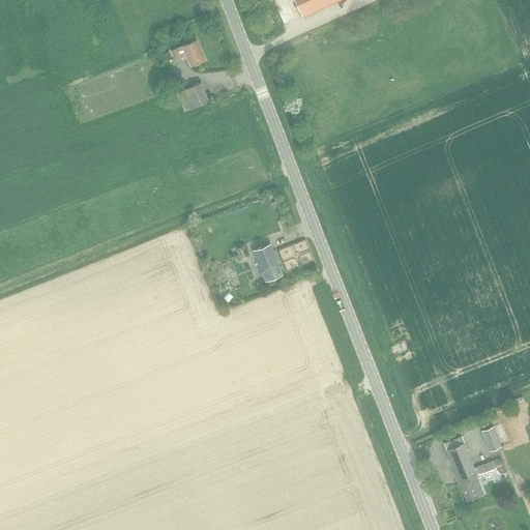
[(296,0),(303,15),(334,0),(296,0)]
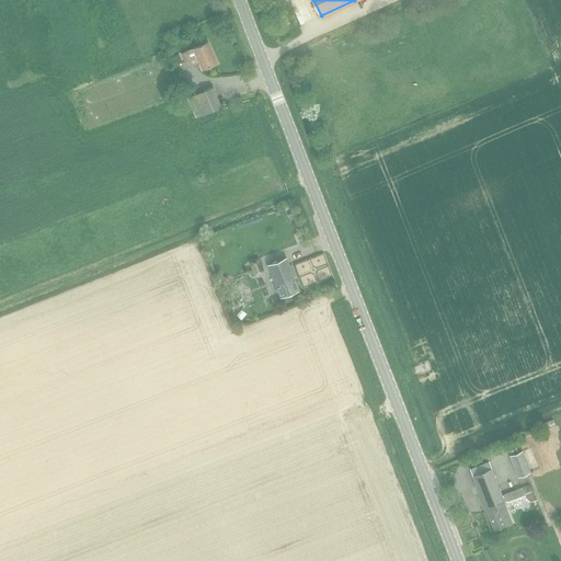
[(181,52),(185,60),(191,58),(193,64),(198,61),(202,70),(217,63),(208,42),(181,52)]
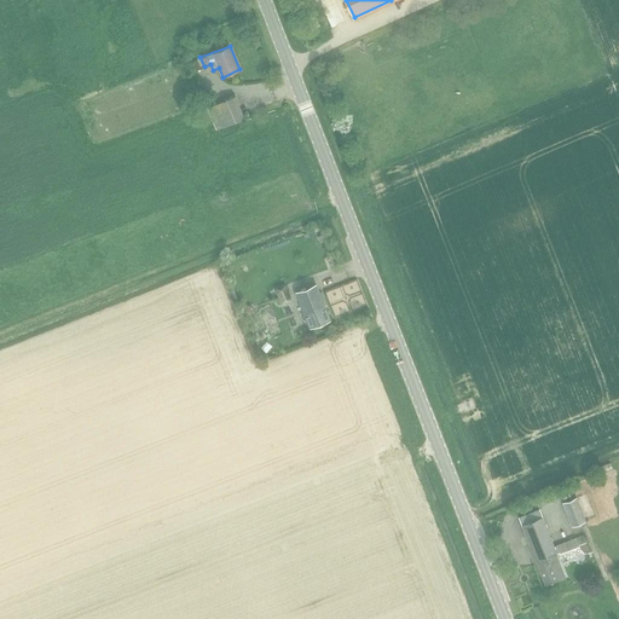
[(235,96),(208,108),(217,129),(244,117),(235,96)]
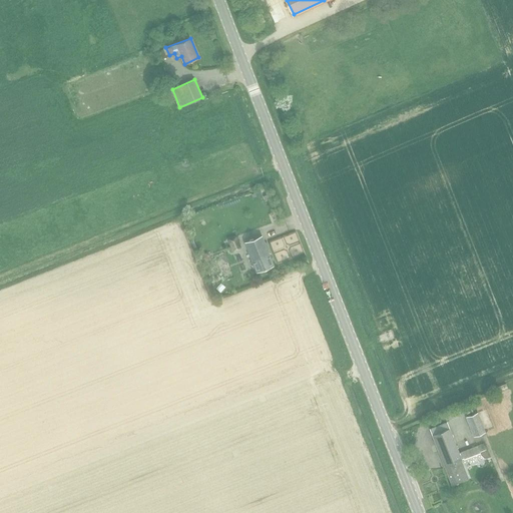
[(262,235),(244,241),(251,260),(250,260),(255,272),(274,265),(269,252),(262,235)]
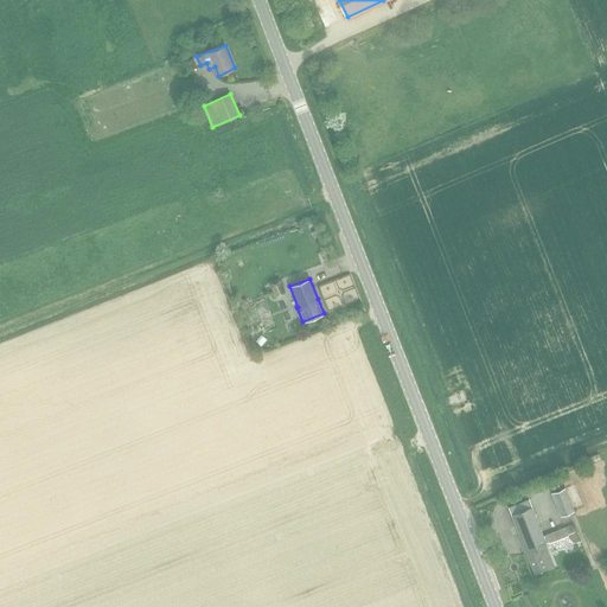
[(275,296),(283,293),(278,280),(269,283),(275,296)]
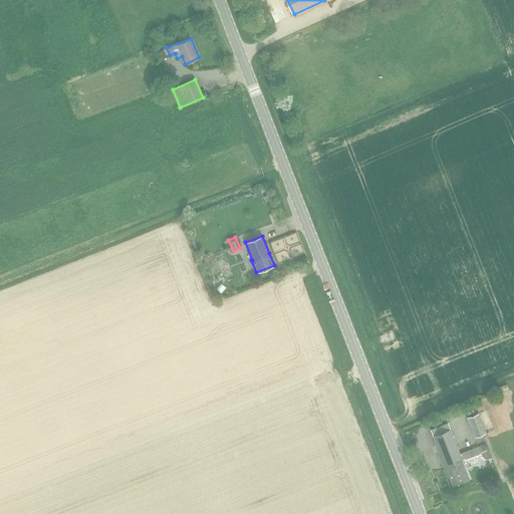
[(467,419),(475,437),(486,433),(478,414),(467,419)]
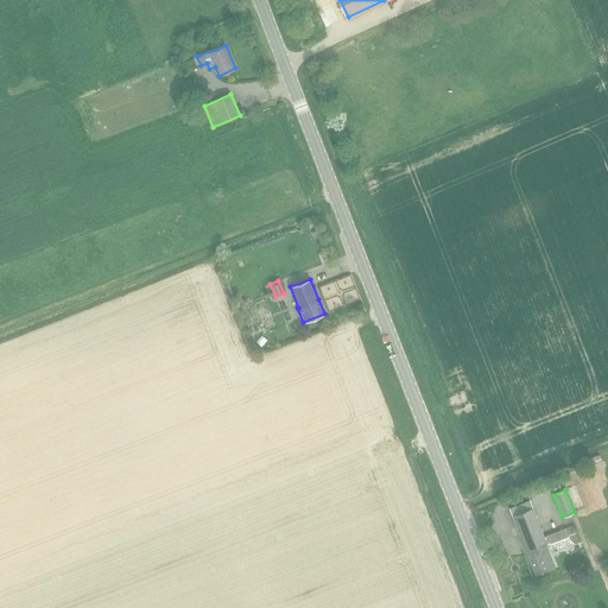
[(530,500),(510,508),(537,575),(555,567),(546,545),(549,544),(530,500)]
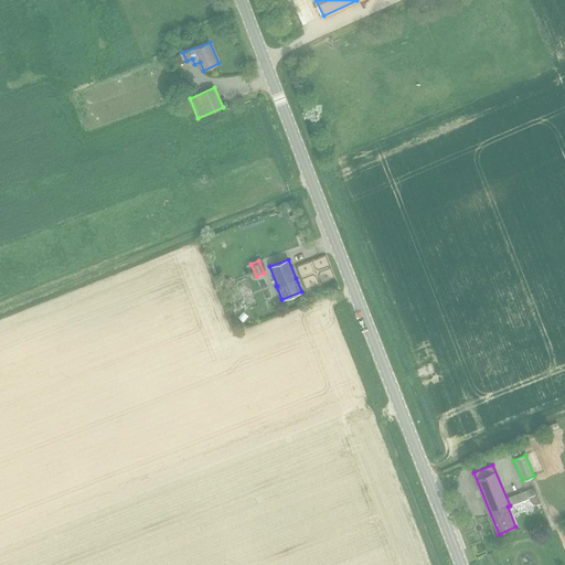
[(532,488),(526,491),(530,498),(535,496),(532,488)]
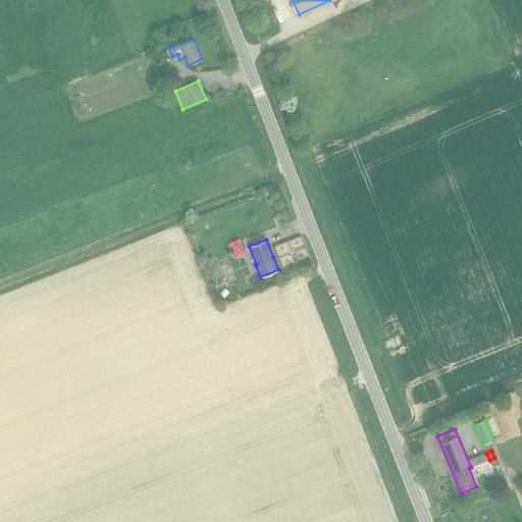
[(489,460),(486,454),(469,460),(472,468),(489,461),(489,460)]
